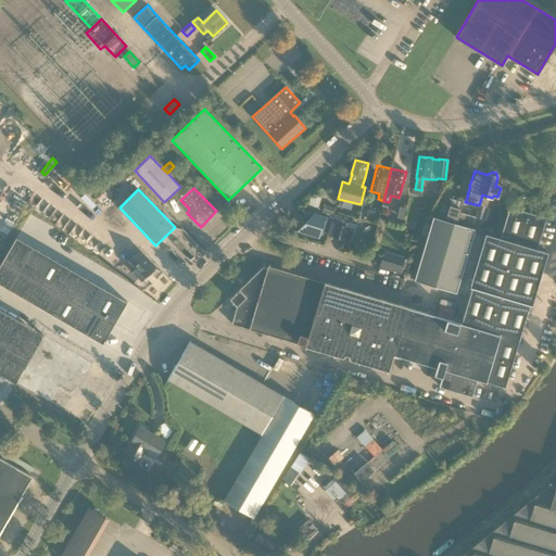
[(458,201),(457,209),(451,206),(447,218),(457,220),(458,219),(459,213),(463,202),(458,201)]
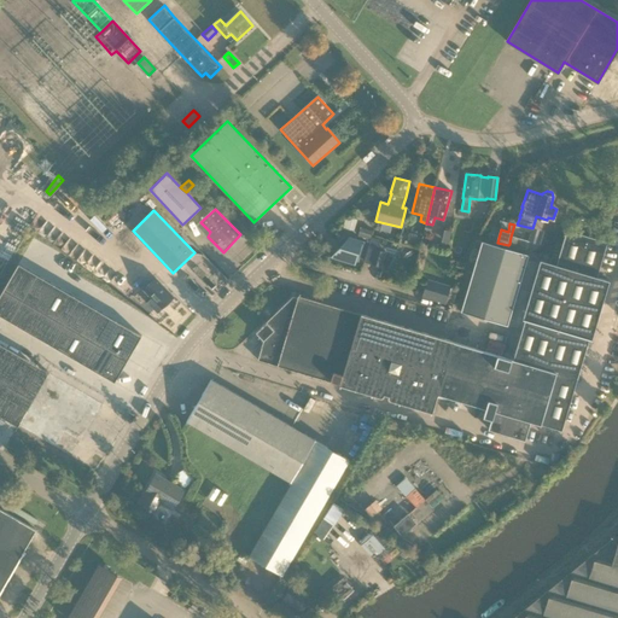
[(454,342),(438,395),(485,408),(483,417),(491,419),(489,430),(525,441),(530,421),(541,425),(541,424),(560,430),(588,339),(592,340),(610,281),(596,278),(607,243),(566,231),(555,266),(541,261),(523,320),(525,320),(513,360),(454,342)]
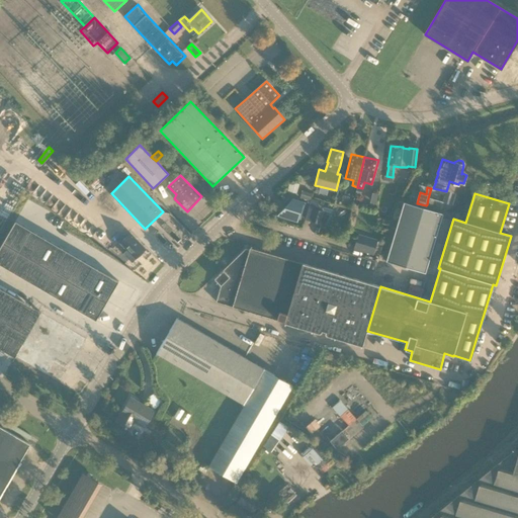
[(277,216),(297,222),(304,202),(292,198),(277,216)]
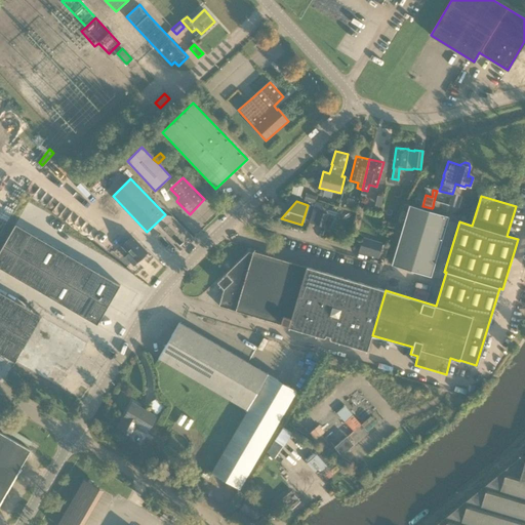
[(433,207),(447,211),(449,205),(434,201),(433,207)]
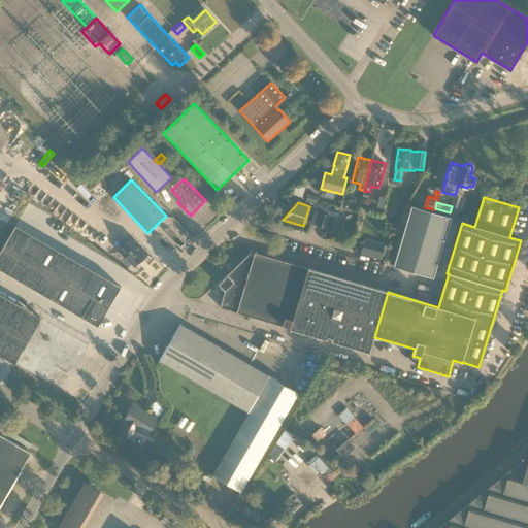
[(433,278),(443,244),(452,219),(411,206),(394,267),(433,278)]
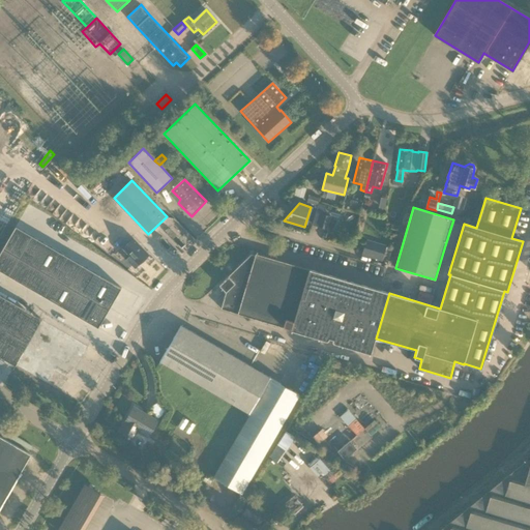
[(327,229),(330,216),(322,213),(318,227),(327,229)]
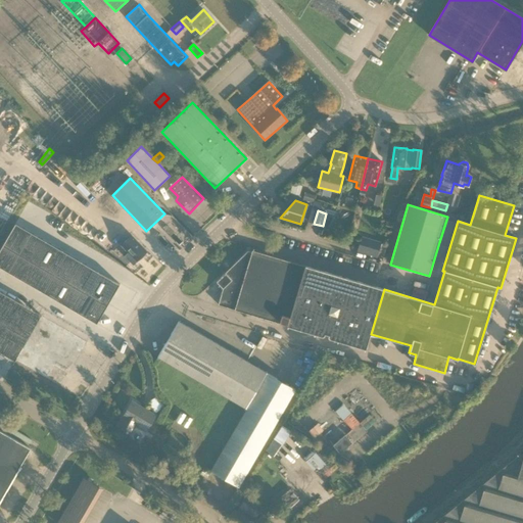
[(15,224),(0,250),(0,267),(97,323),(120,284),(15,224)]
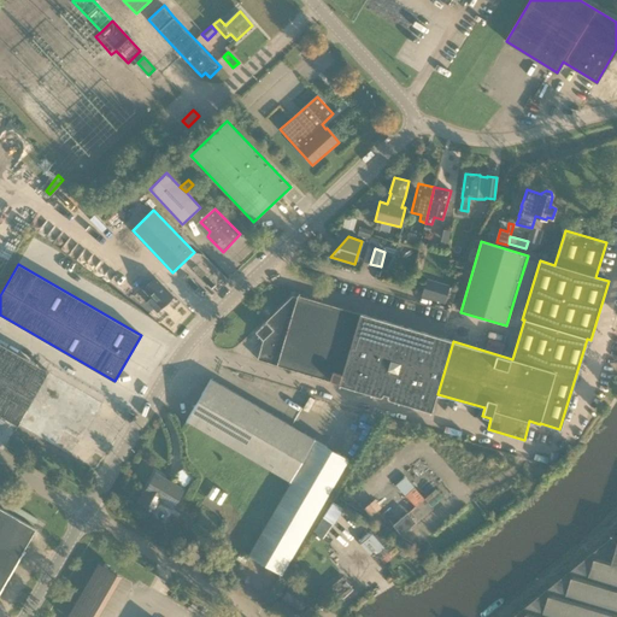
[(147,303),(156,312),(172,297),(154,278),(144,289),(152,298),(147,303)]
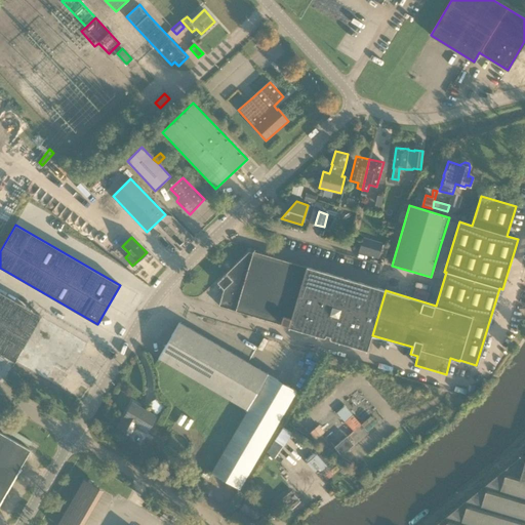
[(384,243),(363,237),(359,253),(378,258),(384,243)]
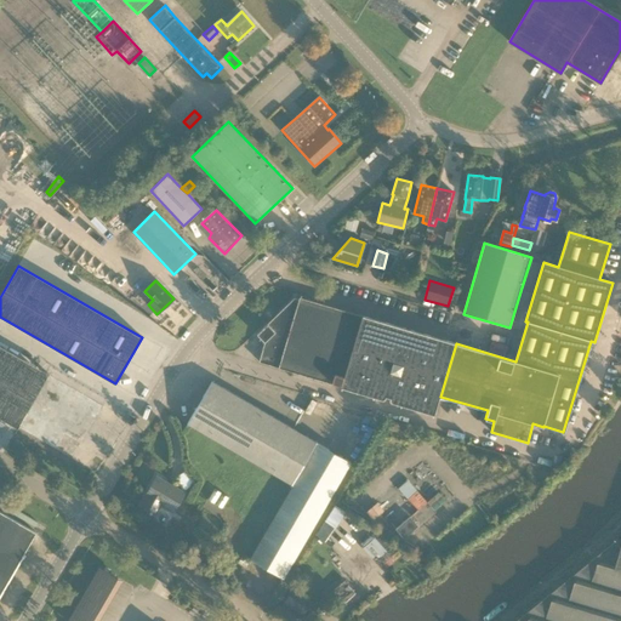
[(271,320),(256,335),(265,343),(258,362),(324,382),(328,369),(346,374),(363,317),(300,297),(298,300),(294,298),(271,320)]
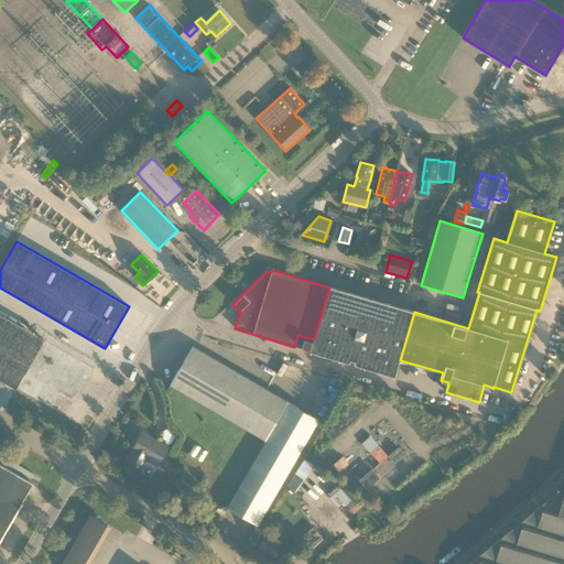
[(297,335),(294,347),(347,362),(348,362),(349,362),(349,361),(350,360),(355,361),(354,362),(354,364),(354,365),(355,365),(356,366),(394,377),(400,360),(414,312),(345,291),(329,286),(329,288),(314,339),(297,335)]
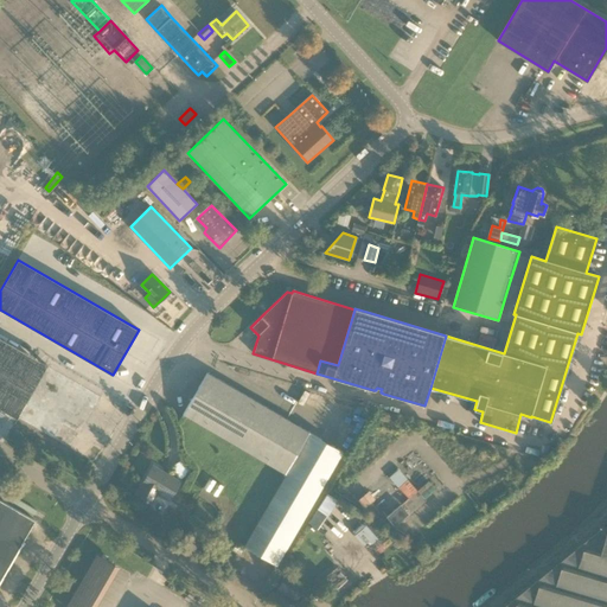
[(0,338),(0,408),(18,419),(48,366),(0,338)]
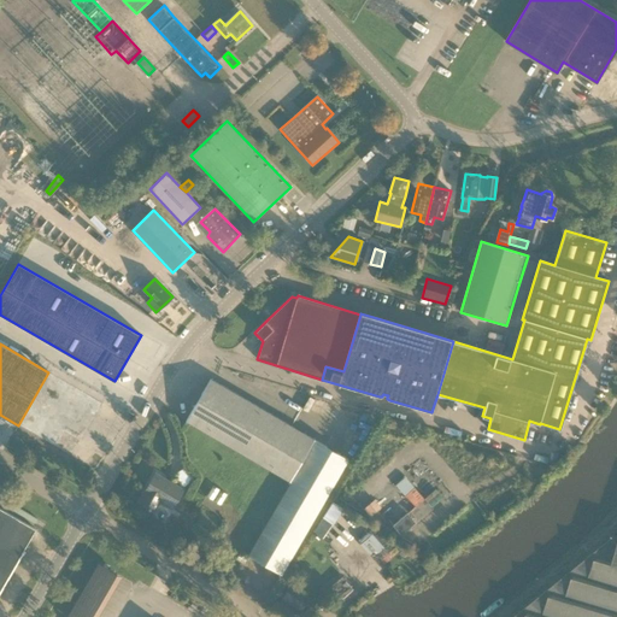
[(48,372),(18,425),(71,456),(71,457),(103,404),(101,403),(48,372)]
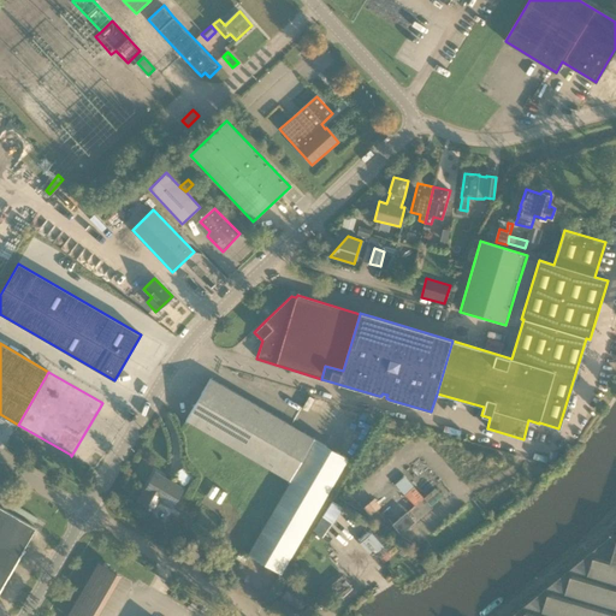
[(209,379),(185,420),(290,481),(315,440),(209,379)]
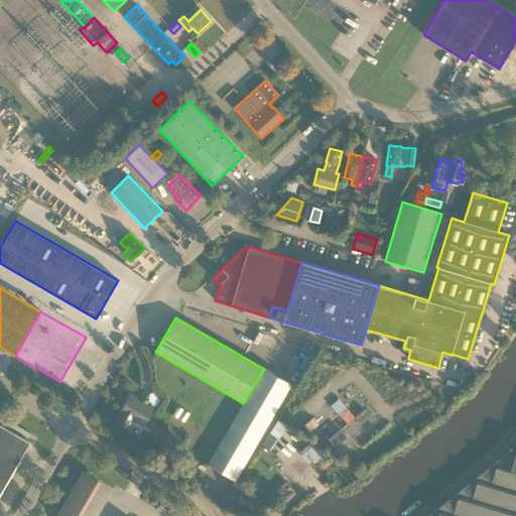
[(291,385),(264,369),(243,403),(208,465),(235,481),(291,385)]
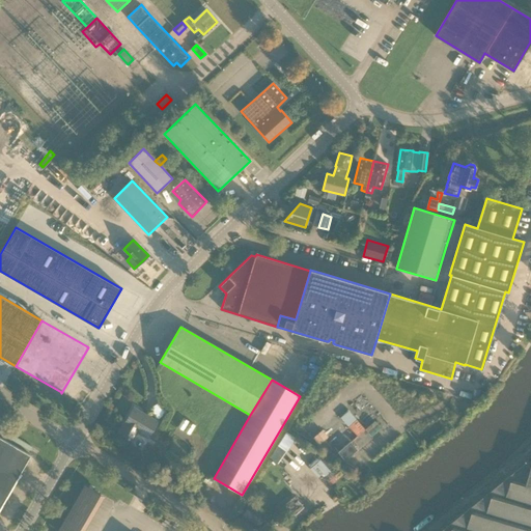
[(126,424),(120,434),(132,440),(137,430),(148,438),(158,421),(134,408),(124,423),(126,424)]
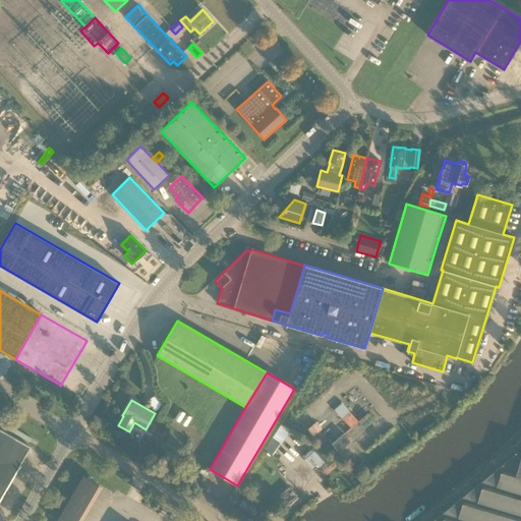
[(313,436),(323,428),(316,422),(307,429),(313,436)]
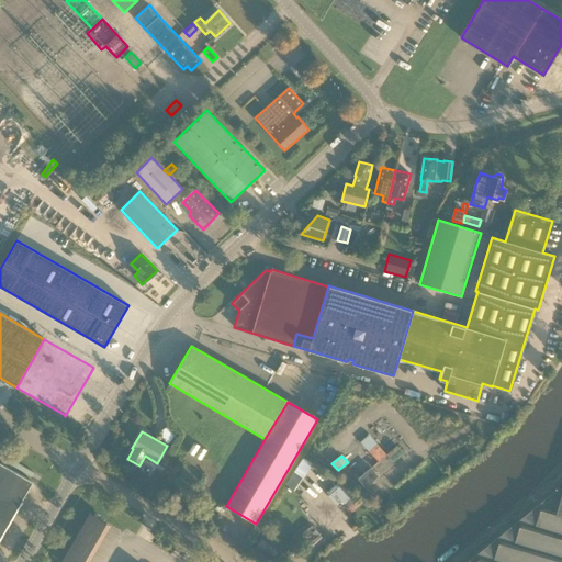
[(0,539),(33,483),(0,463),(0,539)]
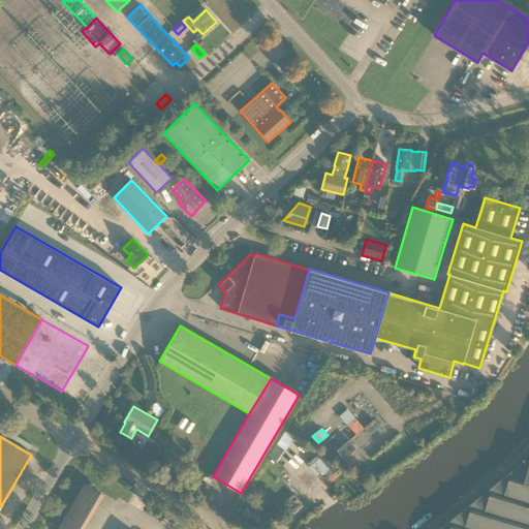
[(349,440),(337,450),(344,459),(356,448),(349,440)]
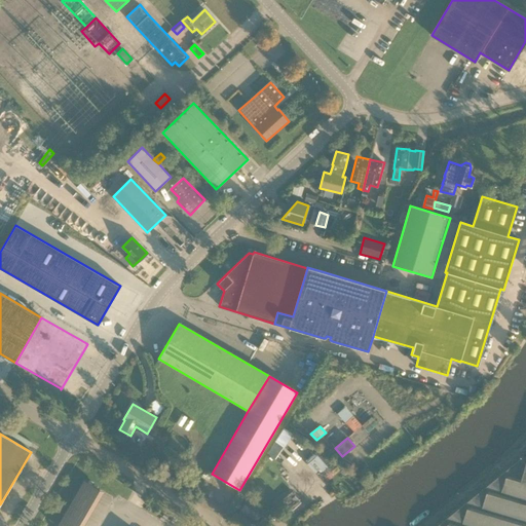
[(525,525),(525,458),(523,458),(437,525),(525,525)]
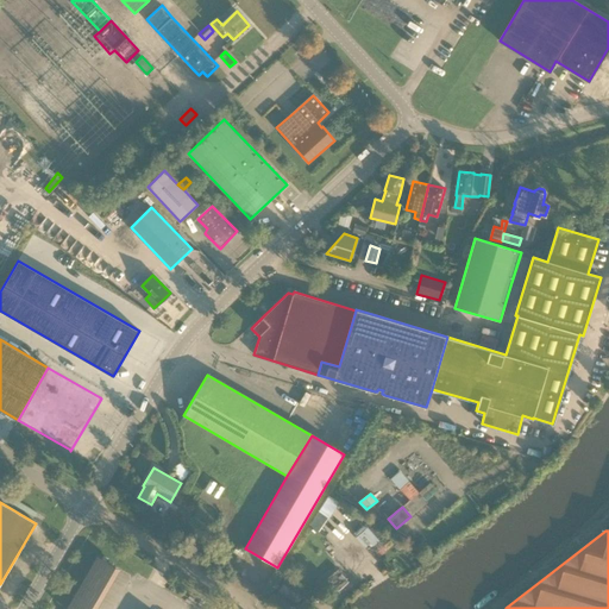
[(90,556),(66,608),(96,608),(117,566),(90,556)]
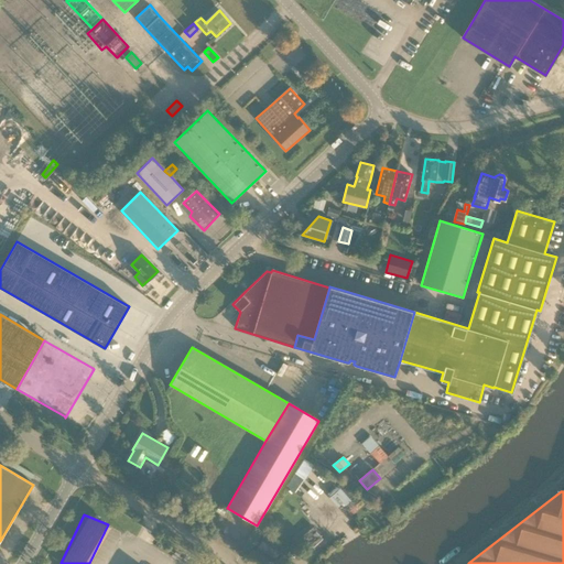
[(313,545),(322,537),(312,527),(302,535),(313,545)]
